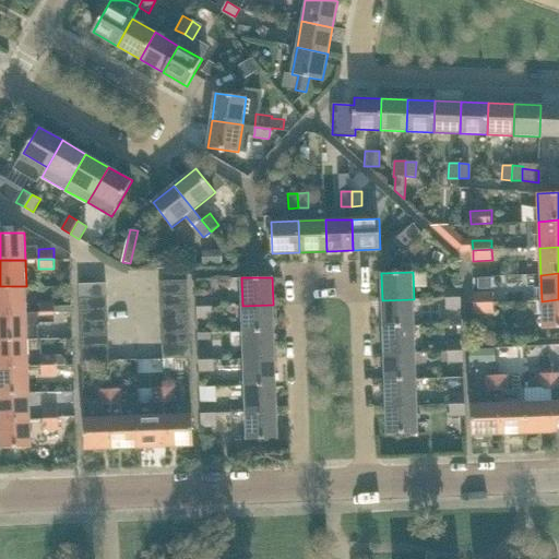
[(162,294),(189,294),(188,280),(162,281),(162,294)]
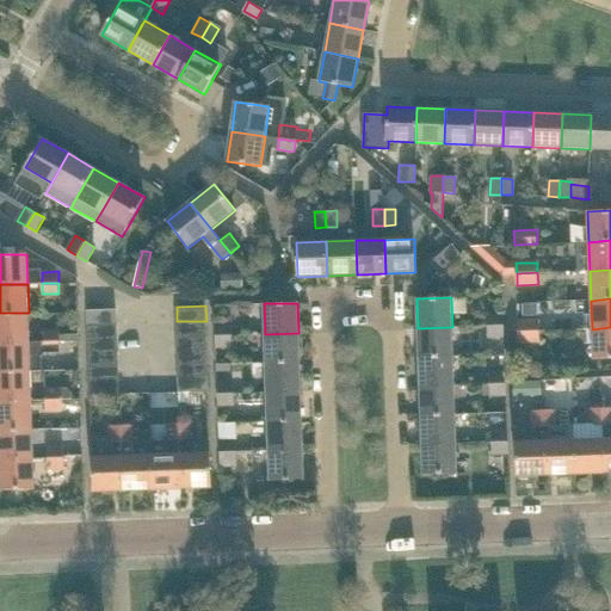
[(87,325),(117,323),(116,309),(87,310),(87,325)]
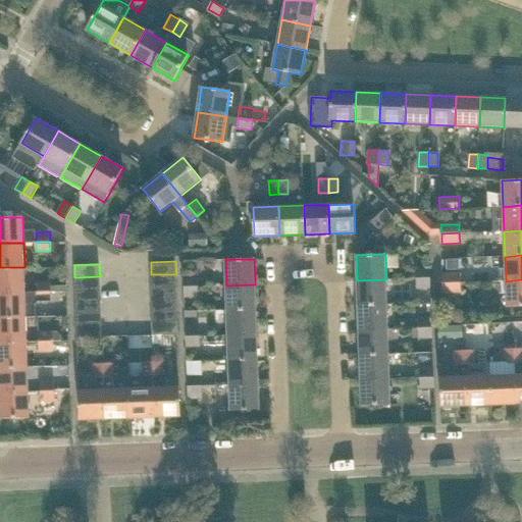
[(0,293),(25,293),(24,267),(0,267),(0,293)]
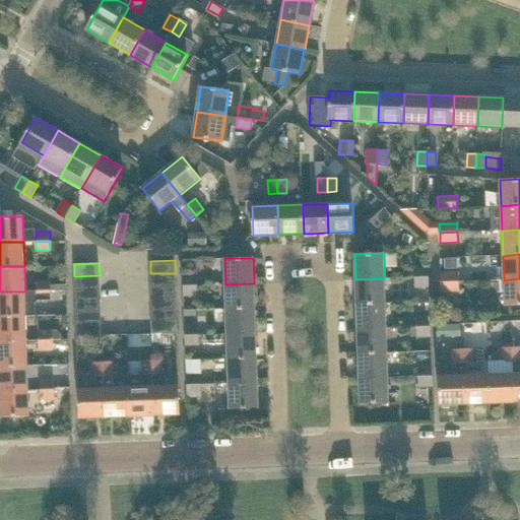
[(414,277),(429,276),(429,267),(414,268),(414,277)]
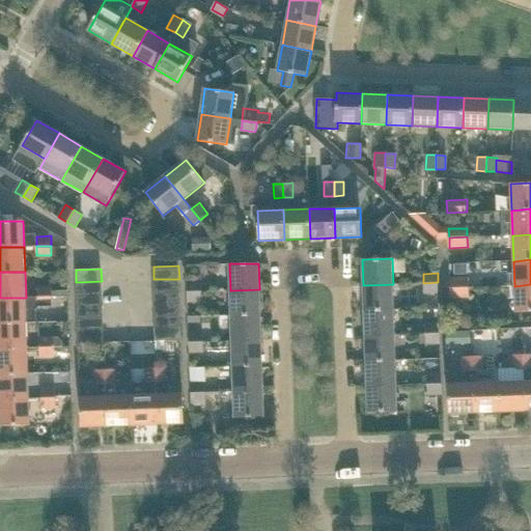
[(154,291),(179,290),(179,279),(154,279),(154,291)]
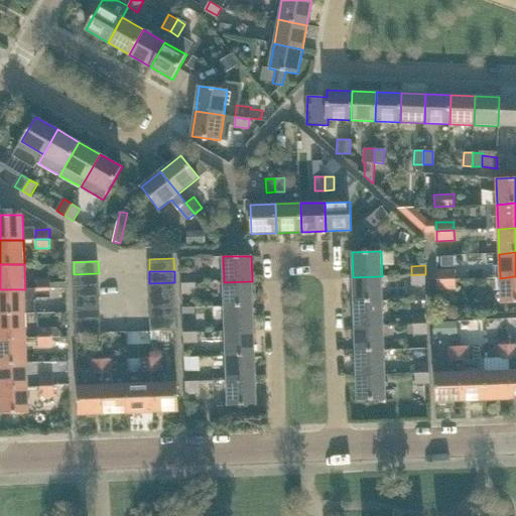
[(438,280),(456,279),(456,271),(437,271),(438,280)]
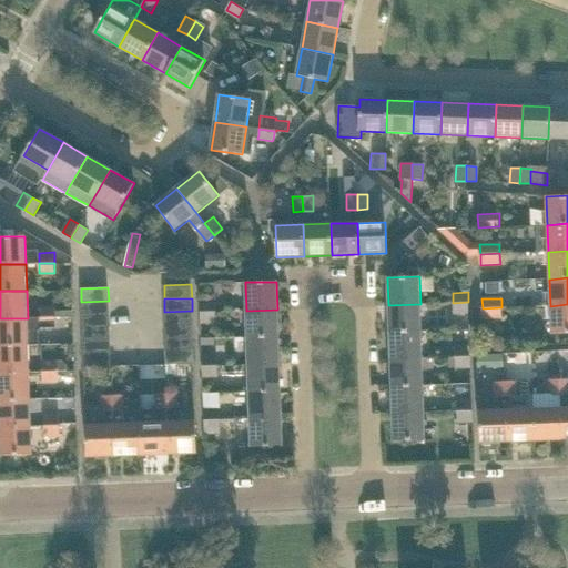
[(82,315),(109,314),(109,301),(81,302),(82,315)]
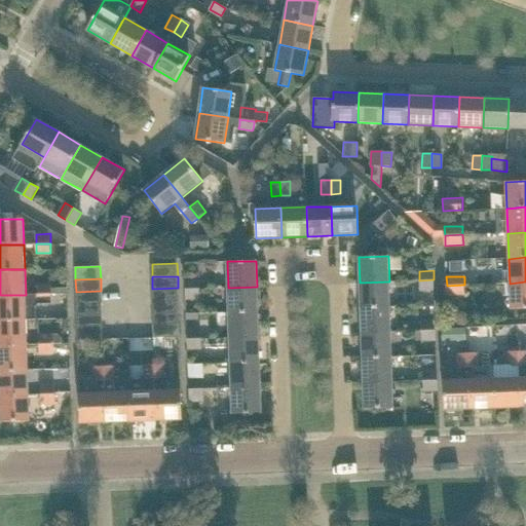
[(186,289),(200,289),(199,278),(186,278),(186,289)]
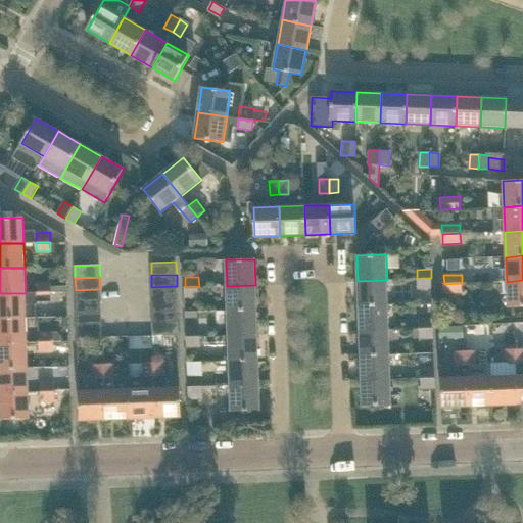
[(431,278),(417,279),(418,288),(432,288),(431,278)]
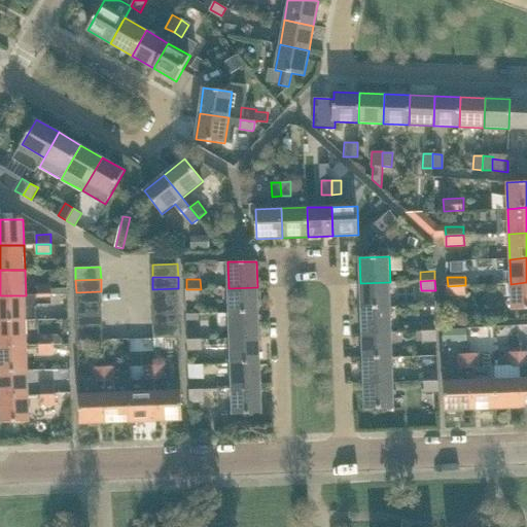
[(361,308),(391,307),(390,282),(360,283),(361,308)]
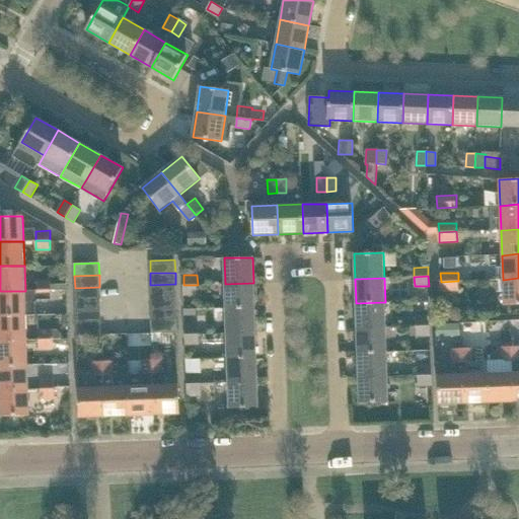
[(504,305),(518,304),(518,278),(503,280),(504,305)]
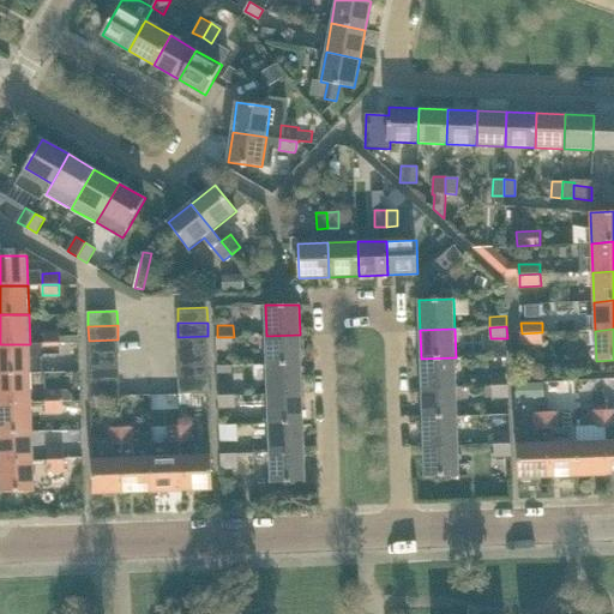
[(44,343),(61,343),(79,342),(78,330),(43,331),(44,343)]
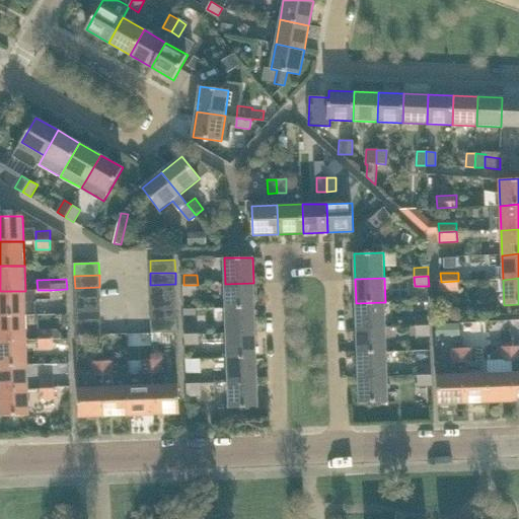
[(458,281),(441,282),(441,292),(459,291),(458,281)]
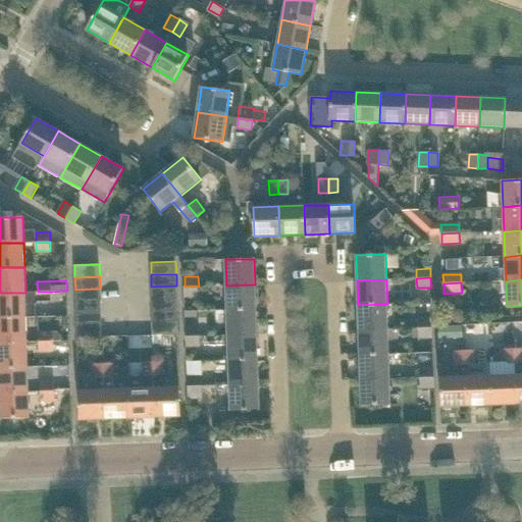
[(227,310),(256,309),(255,284),(226,285),(227,310)]
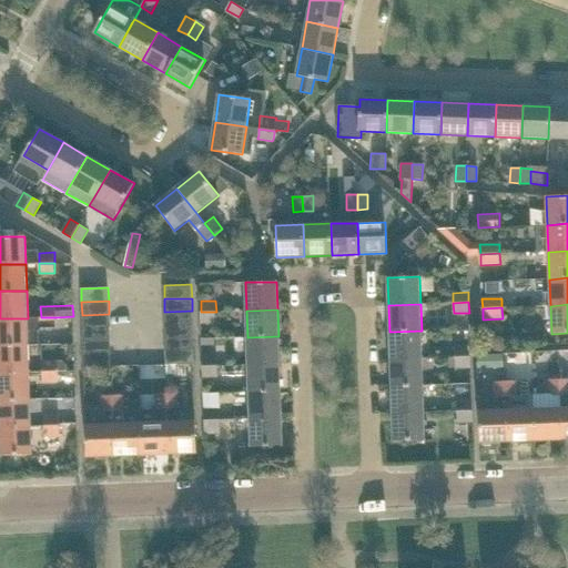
[(165,325),(192,324),(192,311),(164,312),(165,325)]
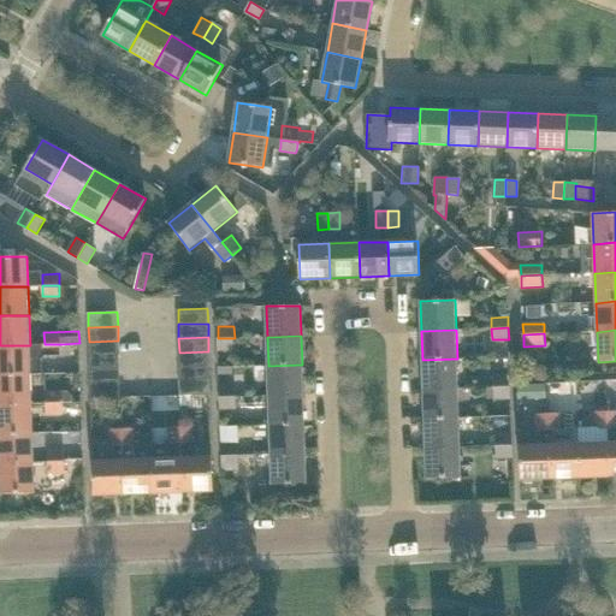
[(235,338),(218,338),(218,349),(235,349),(235,338)]
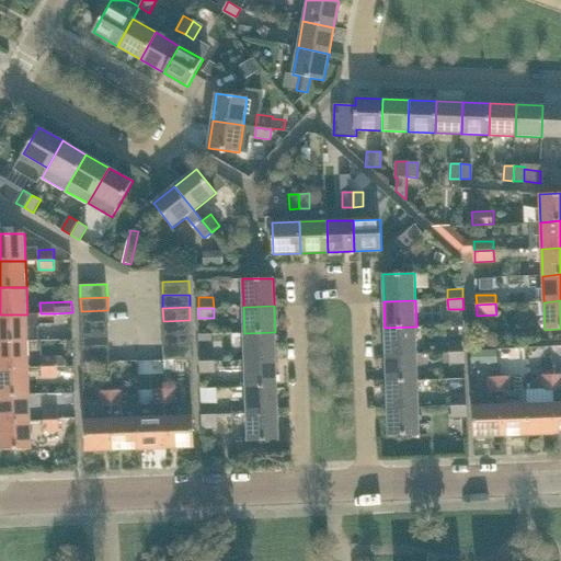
[(81,323),(109,322),(107,310),(81,311),(81,323)]
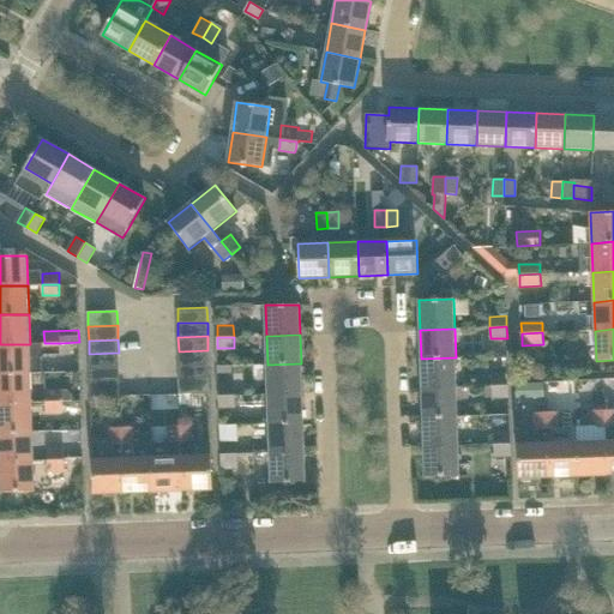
[(30,355),(61,354),(61,343),(44,343),(30,344),(0,344),(0,373),(31,373),(30,355)]
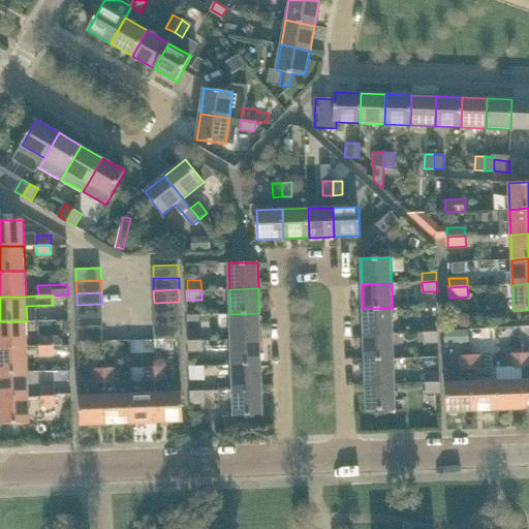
[(154,314),(180,313),(179,302),(154,303),(154,314)]
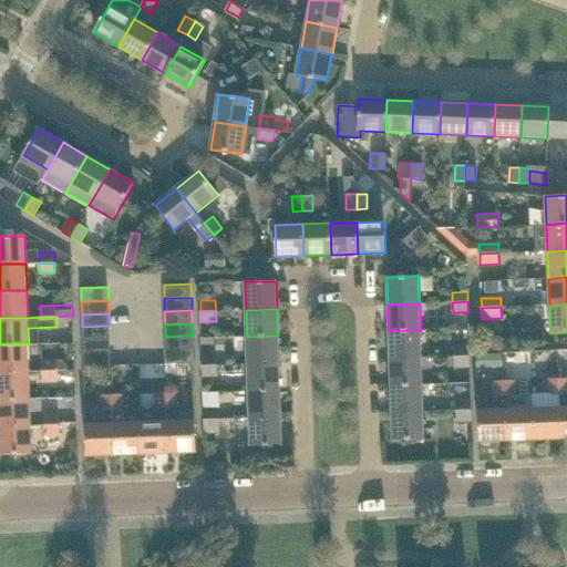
[(83,340),(110,339),(110,326),(82,327),(83,340)]
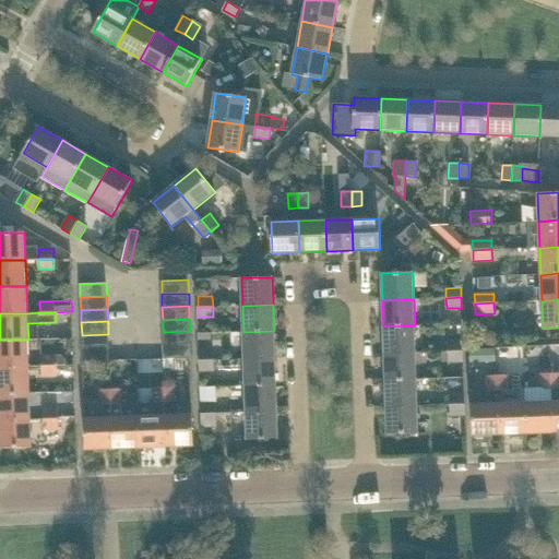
[(384,354),(416,353),(415,325),(383,326),(384,354)]
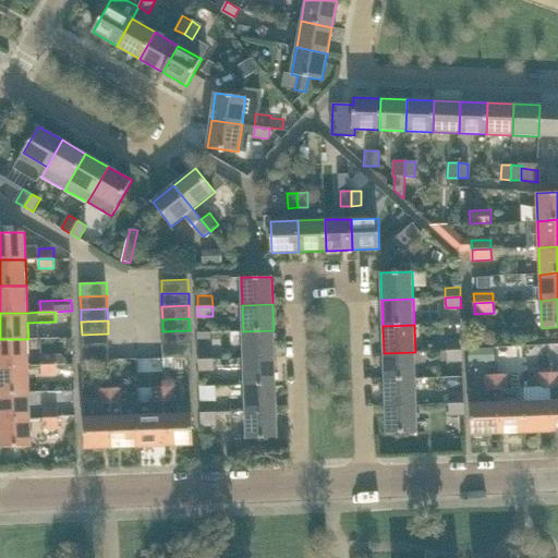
[(164,344),(190,343),(190,330),(162,331),(164,344)]
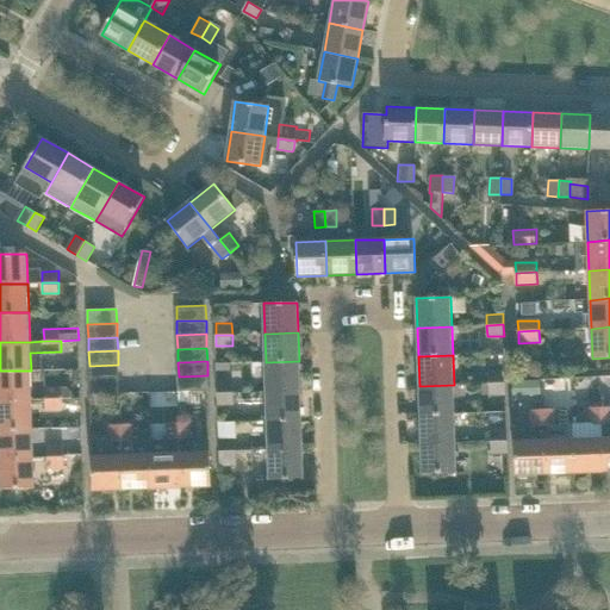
[(267,391),(300,390),(299,361),(266,362),(267,391)]
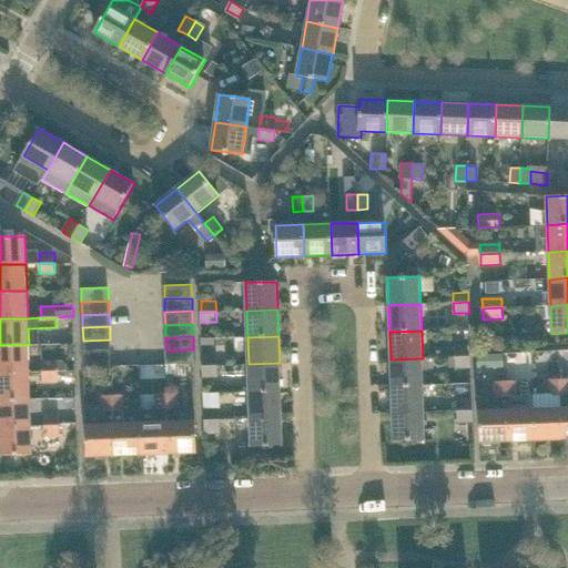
[(83,354),(111,353),(110,340),(83,341),(83,354)]
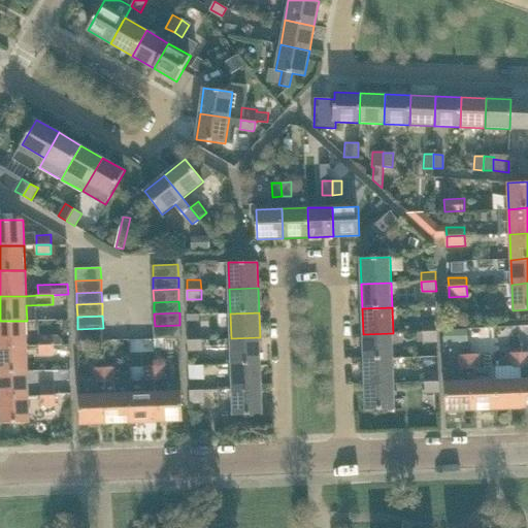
[(0,347),(27,345),(27,321),(0,321),(0,347)]
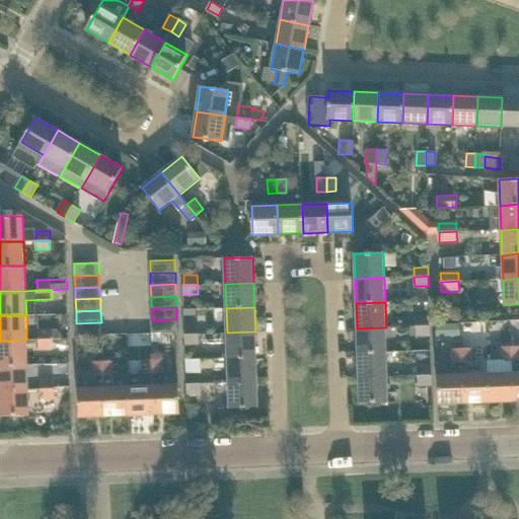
[(416,326),(430,325),(430,316),(416,316),(416,326)]
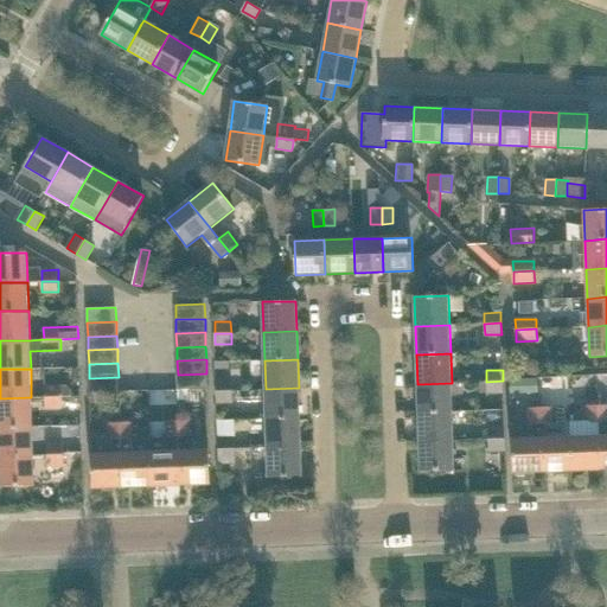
[(178,389),(206,388),(206,374),(178,375),(178,389)]
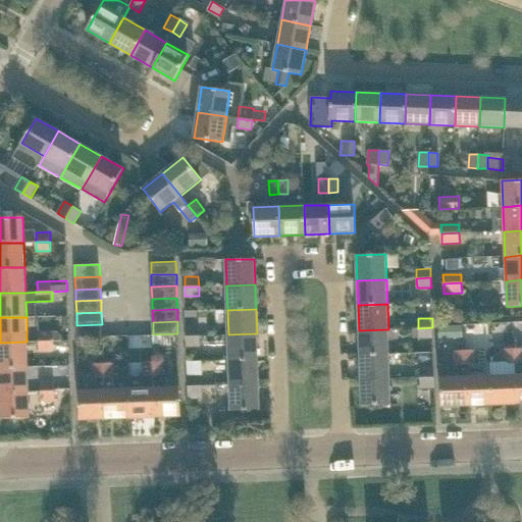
[(76,337),(102,336),(102,324),(76,325),(76,337)]
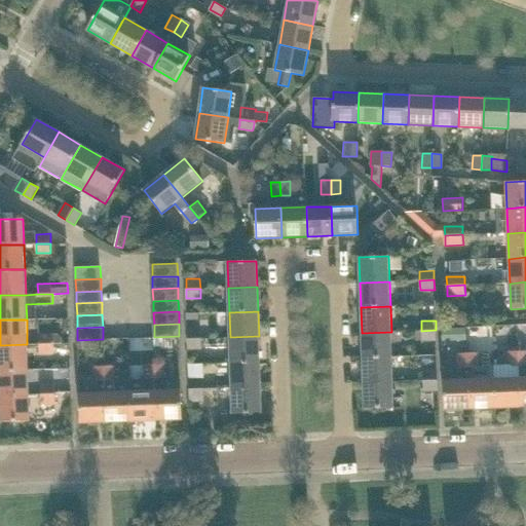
[(188,339),(201,338),(201,329),(187,329),(188,339)]
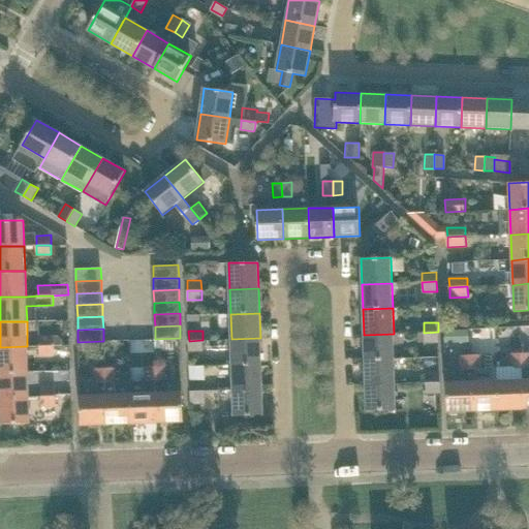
[(468,331),(445,332),(445,341),(468,341),(468,331)]
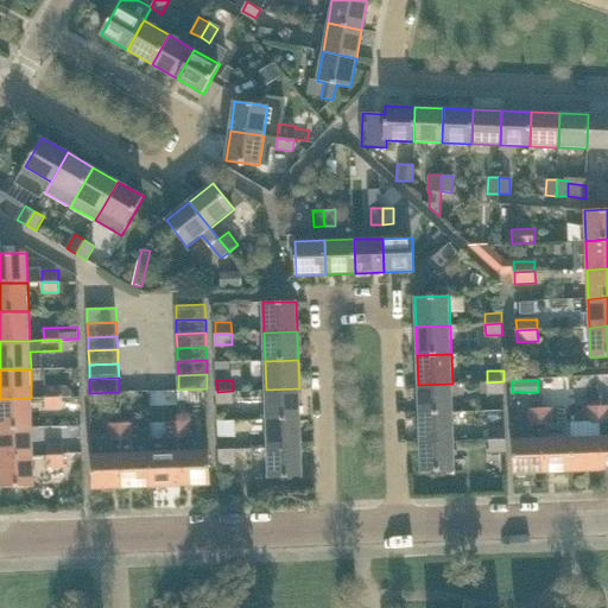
[(504,381),(487,382),(488,393),(505,392),(504,381)]
